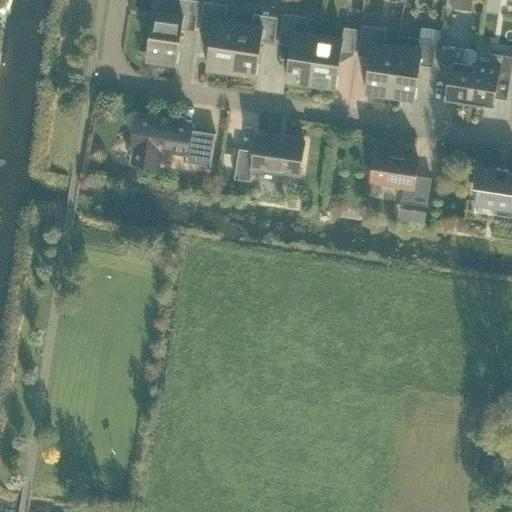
[(162,59),(177,62),(182,29),(195,31),(199,1),(191,0),(174,0),(173,15),(154,12),(148,54),(162,56),(162,59)]
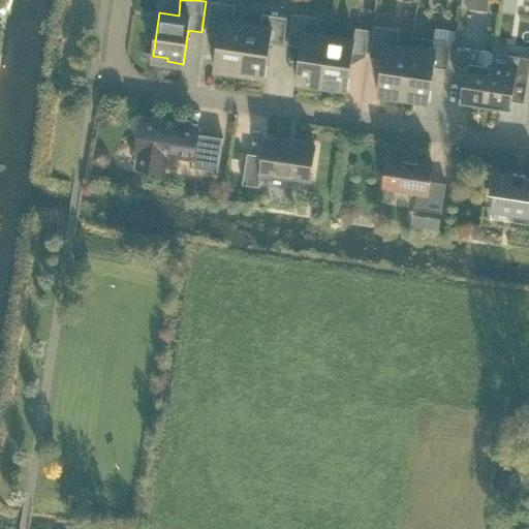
[(240,72),(247,25),(232,23),(236,5),(211,2),(206,32),(219,34),(214,68),(240,72)]
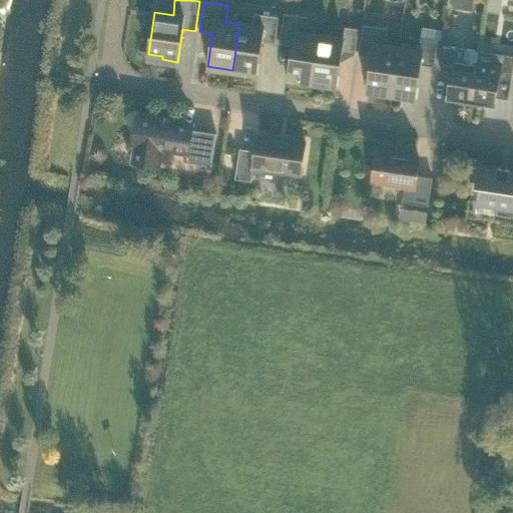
[(239,24),(232,70),(257,73),(263,41),(275,43),(279,18),(254,14),(252,26),(239,24)]
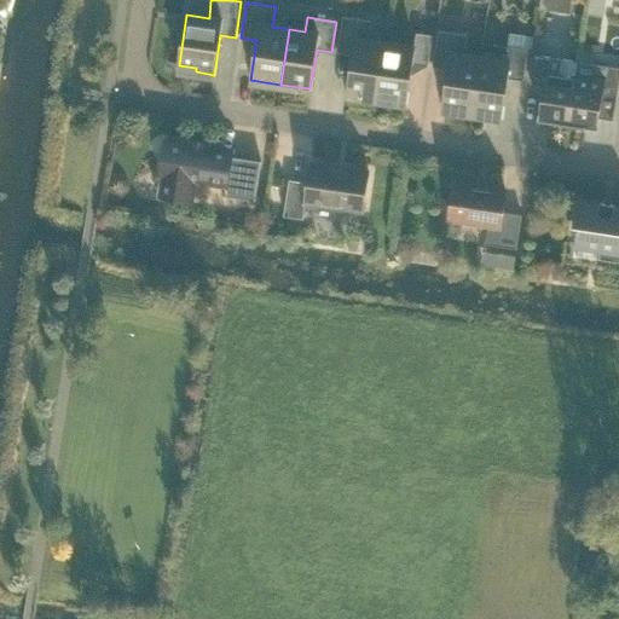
[(347,94),(376,99),(385,44),(369,41),(371,21),(343,17),(337,52),(353,55),(347,94)]
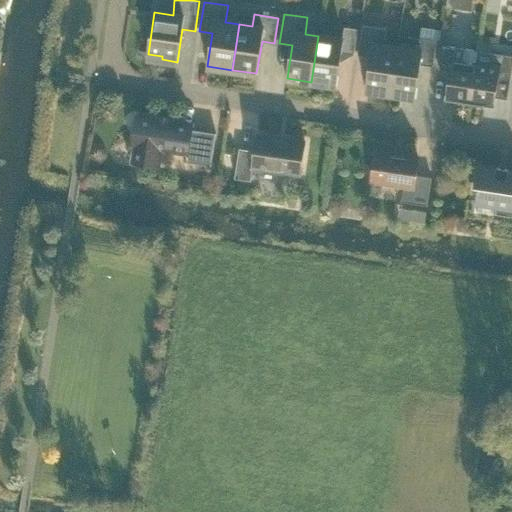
[(428,28),(441,29),(442,23),(429,21),(428,28)]
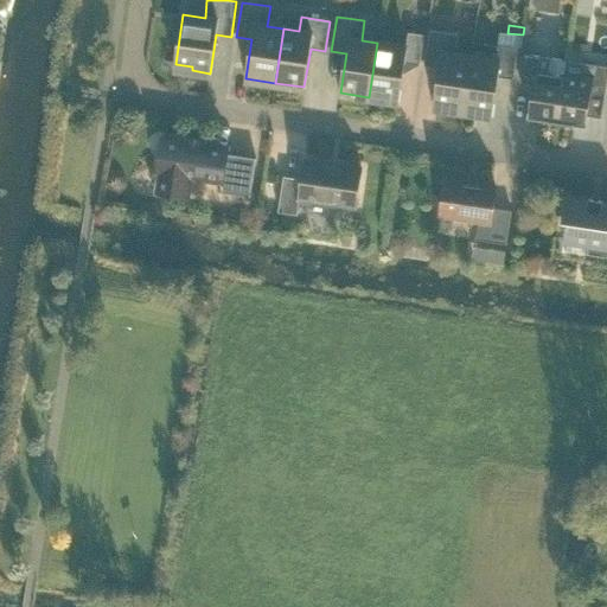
[(430,31),(425,65),(439,68),(434,107),(462,110),(471,57),(455,55),(458,34),(430,31)]
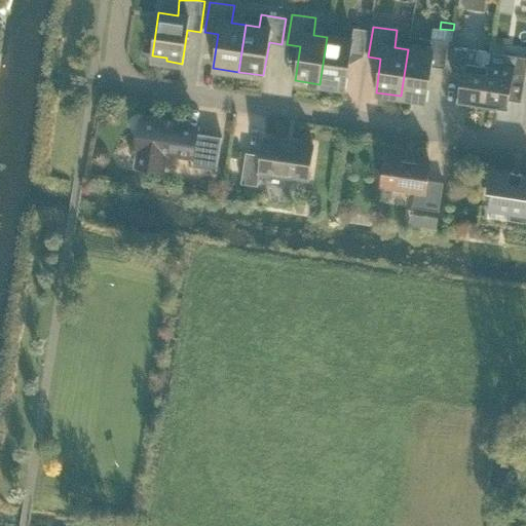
[(408,49),(401,96),(426,100),(431,67),(444,69),(448,42),(451,40),(453,30),(440,29),(433,28),(431,40),(424,39),(422,51),(408,49)]
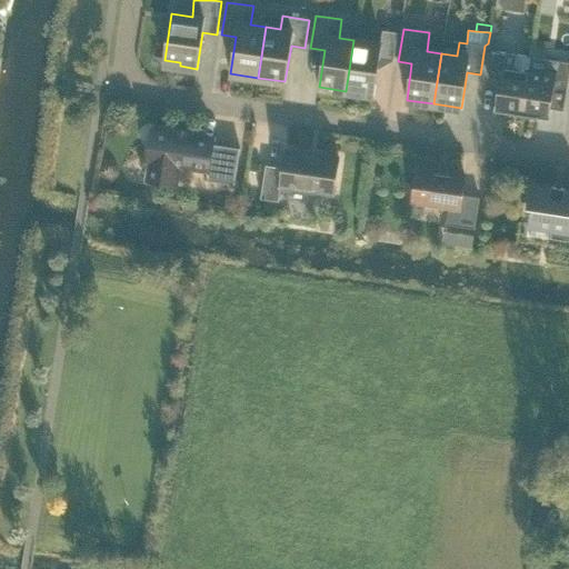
[(381,45),(353,40),(346,91),(373,95),(379,59),(393,61),(398,33),(383,31),(381,45)]
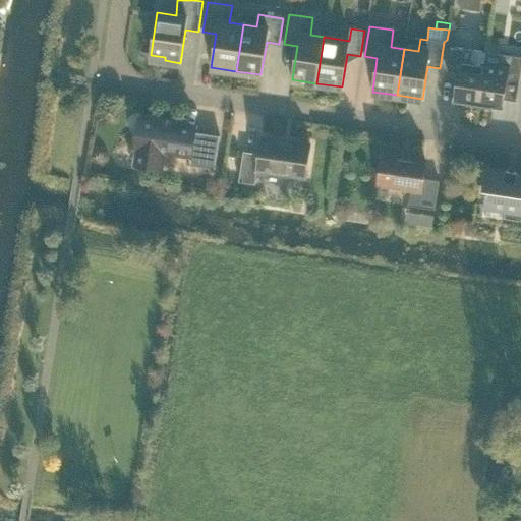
[(464,102),(463,105),(478,108),(484,63),(470,61),(472,50),(463,48),(450,46),(446,70),(458,72),(454,101),(464,102)]
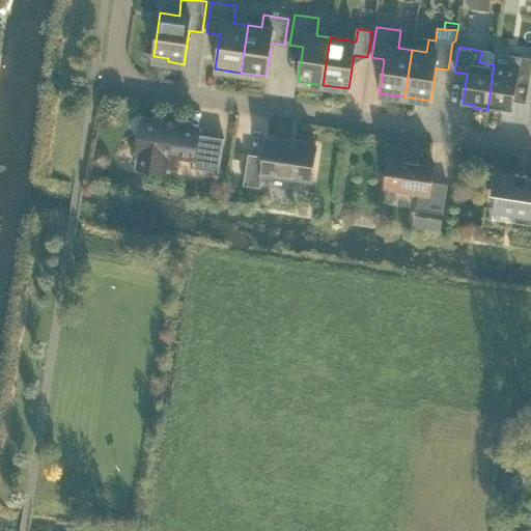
[(494,64),(487,110),(502,112),(502,109),(512,111),(516,82),(529,84),(530,70),(530,58),(519,57),(496,53),(495,64),(494,64)]
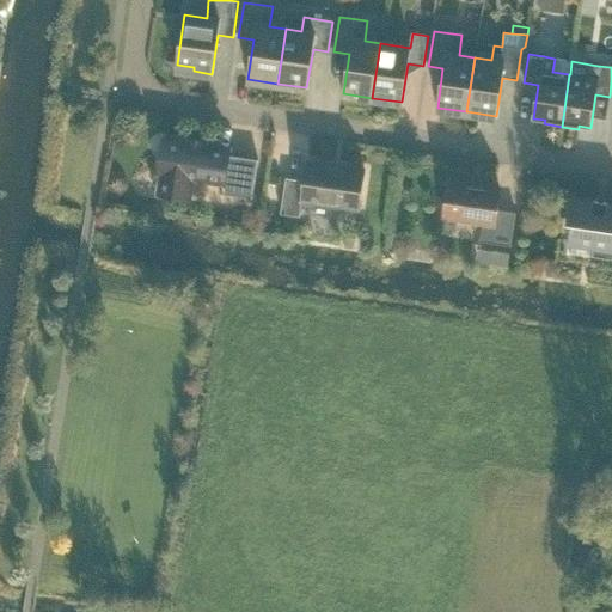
[(163,139),(158,175),(160,175),(158,193),(158,195),(190,200),(190,193),(193,179),(225,184),(254,189),(257,161),(230,157),(231,150),(208,146),(209,141),(184,136),(183,142),(163,139)]
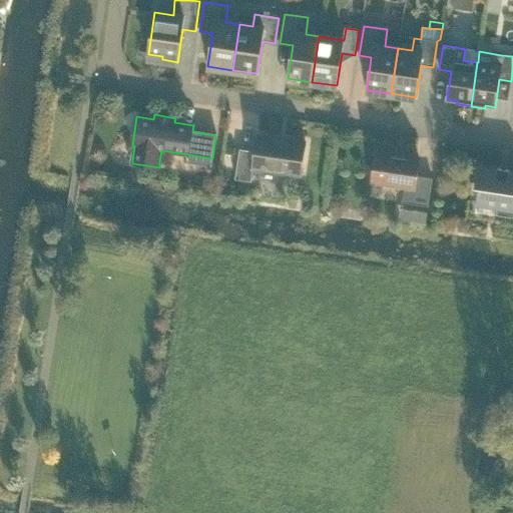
[(239,149),(237,161),(235,179),(250,181),(252,168),(301,175),(303,161),(305,142),(258,135),(254,151),(239,149)]
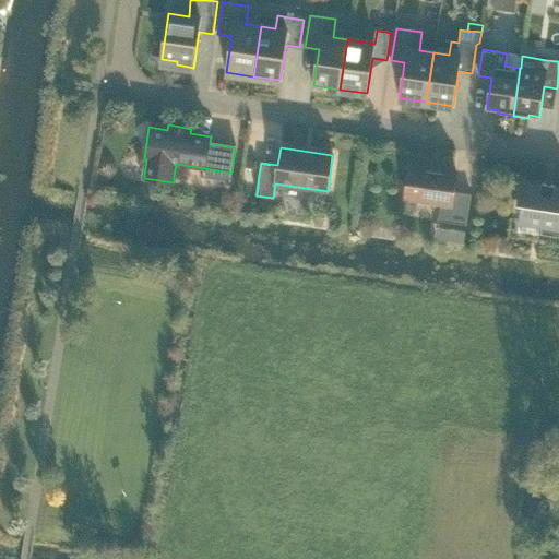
[(411,166),(408,176),(405,199),(440,204),(438,221),(466,225),(471,194),(453,192),(456,174),(411,166)]
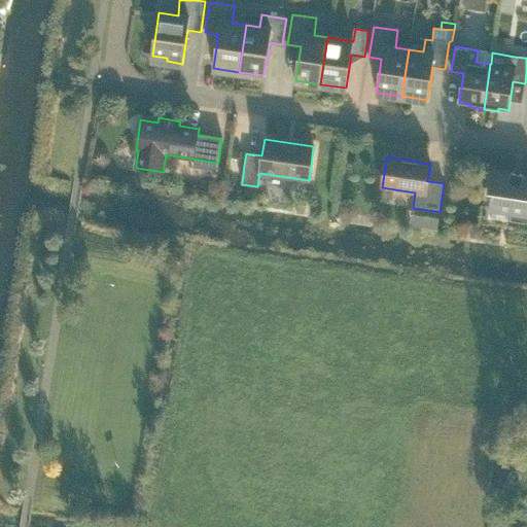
[(511,219),(526,221),(526,178),(522,178),(523,176),(512,174),(511,176),(493,173),(490,190),(494,191),(491,208),(513,211),(511,219)]
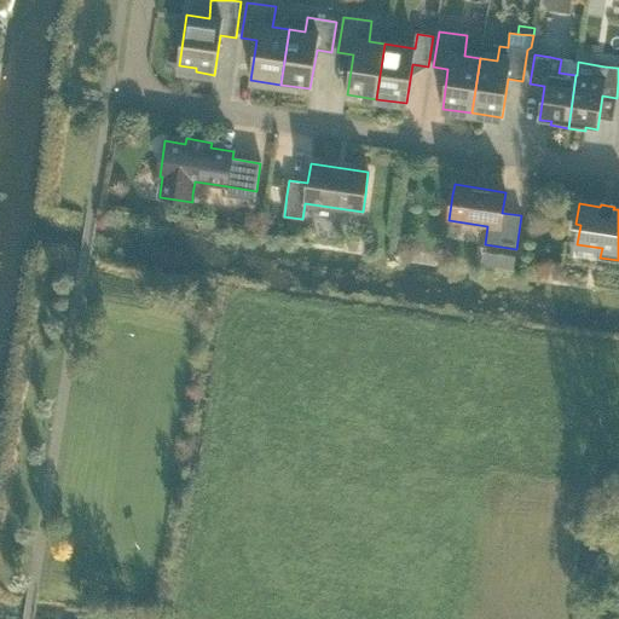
[(516,256),(498,254),(496,267),(514,270),(516,256)]
